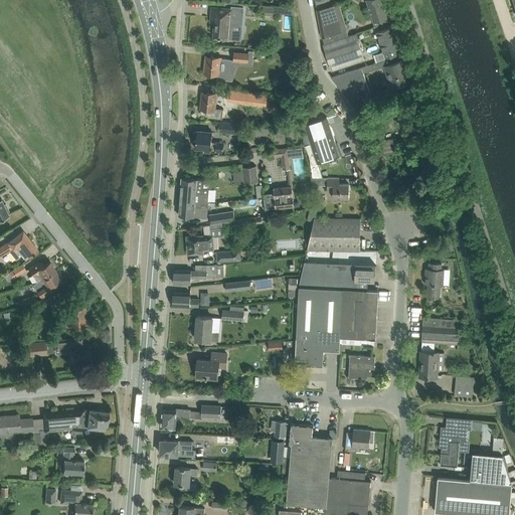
[(316,0),(318,9),(330,5),(335,3),(334,0),(316,0)]
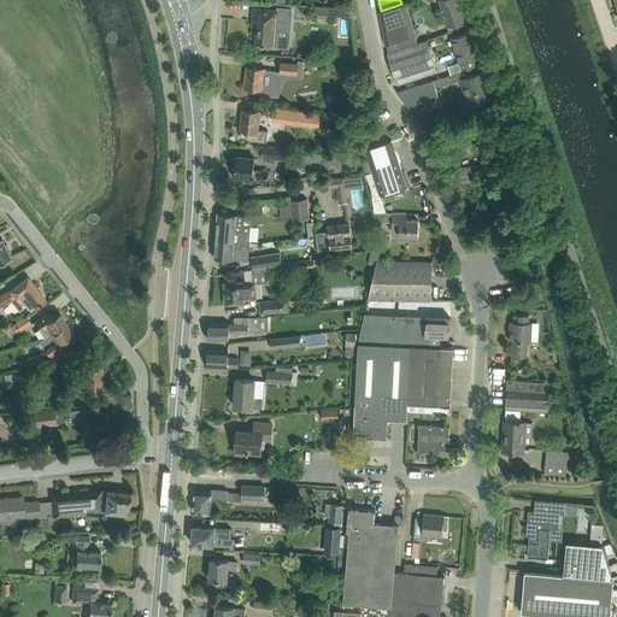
[(439,0),(448,25),(447,27),(448,31),(459,28),(458,23),(466,19),(459,0),(439,0)]
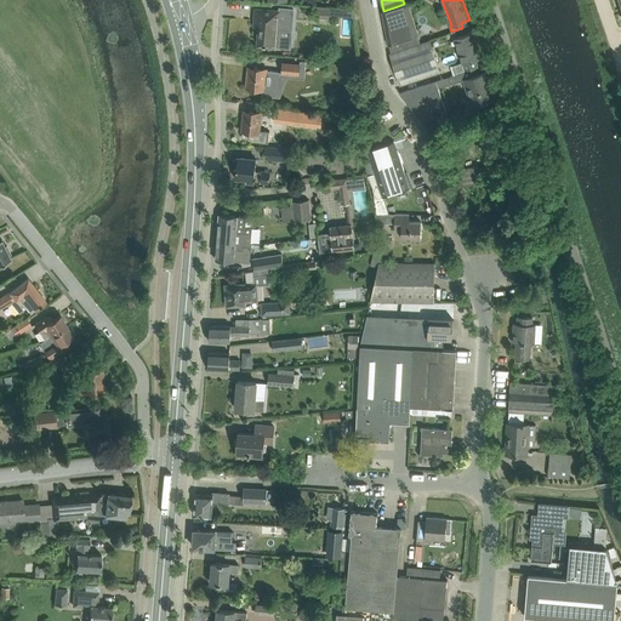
[(383,11),(382,11),(388,45),(389,45),(392,52),(421,43),(419,35),(408,3),(404,4),(398,6),(383,11)]
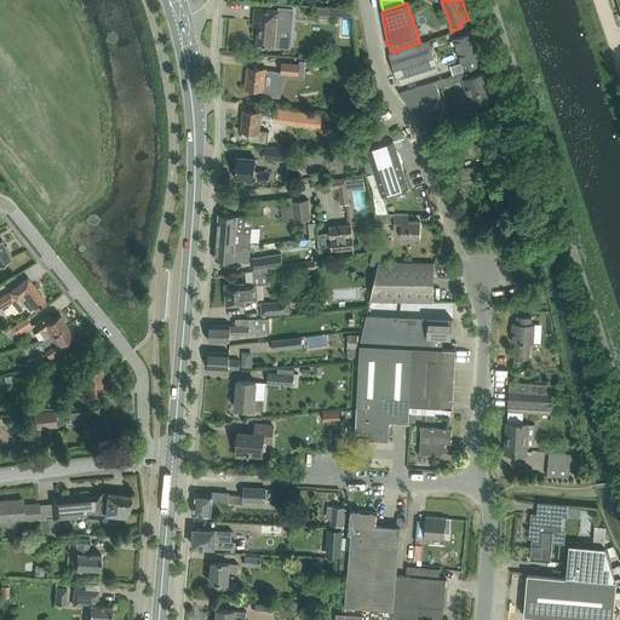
[(256,9),(254,17),(259,17),(257,44),(277,46),(280,10),(256,9)]
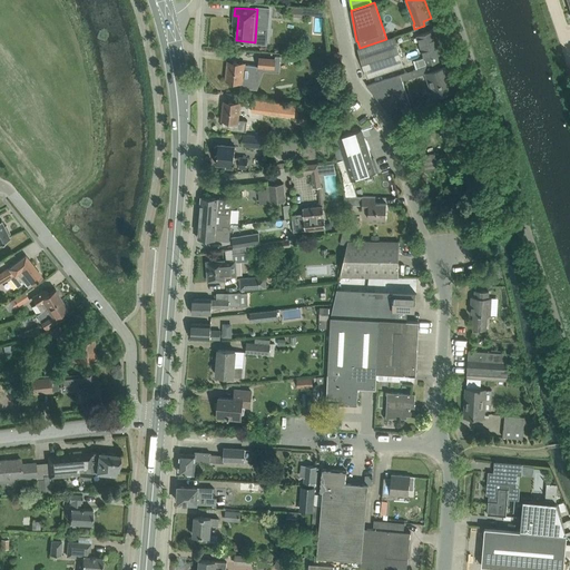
[(304,8),(303,15),(325,17),(324,12),(324,9),(304,8)]
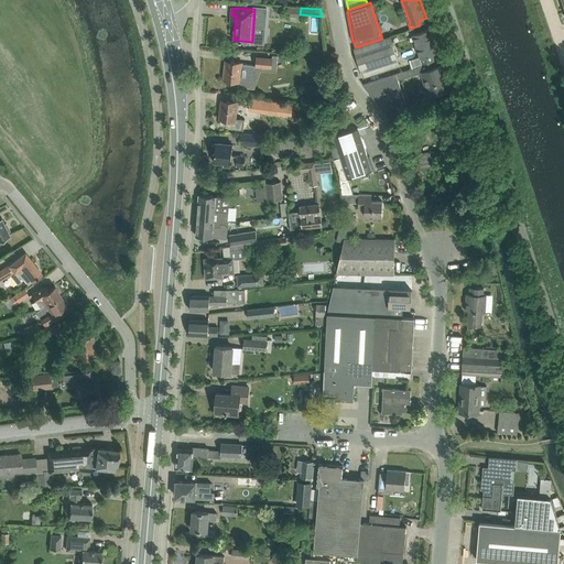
[(430,29),(413,34),(423,64),(435,61),(433,53),(437,52),(430,29)]
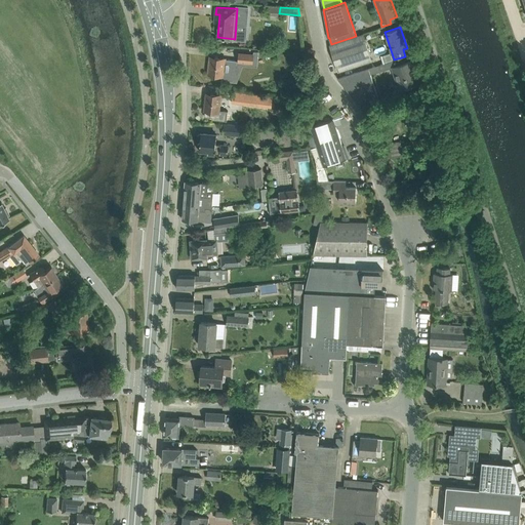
[(331,44),(329,44),(338,72),(372,61),(363,34),(356,36),(331,44)]
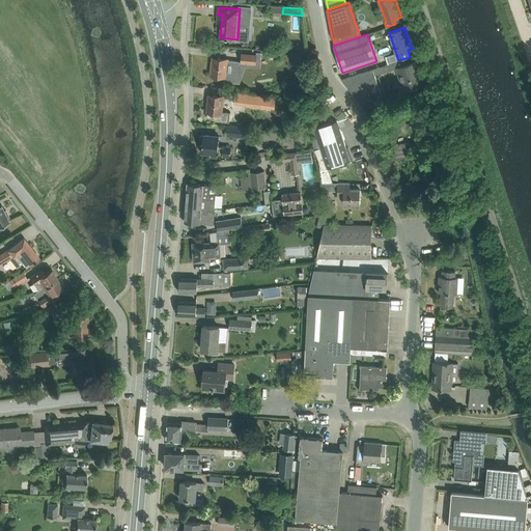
[(242,52),(241,61),(256,62),(257,53),(242,52)]
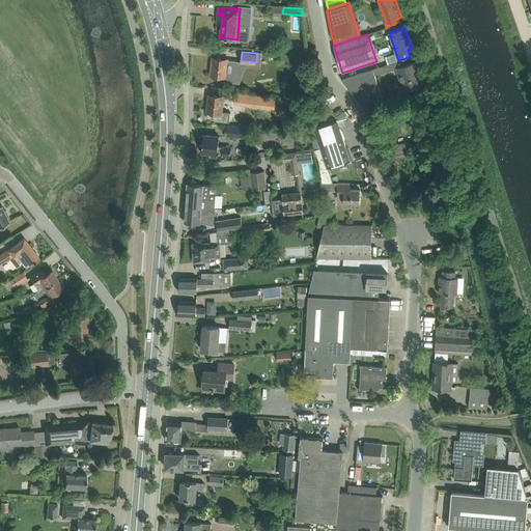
[(213,56),(211,75),(226,77),(228,58),(213,56)]
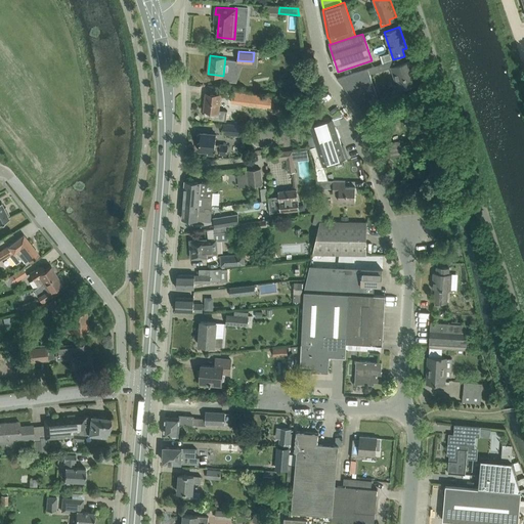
[(393,59),(378,64),(380,71),(391,67),(396,83),(395,84),(396,87),(398,87),(398,89),(399,89),(401,90),(404,88),(404,87),(418,83),(410,60),(400,63),(395,66),(393,59)]
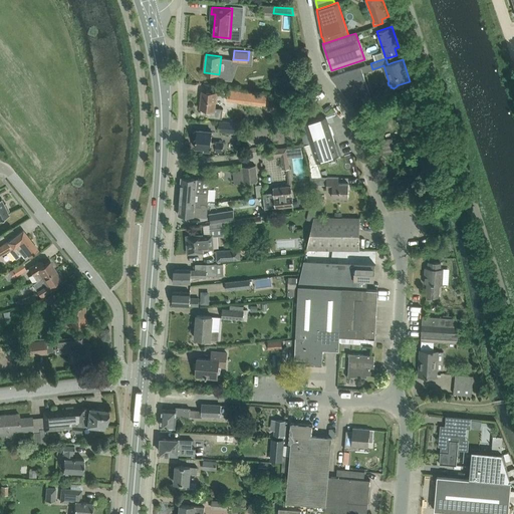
[(330,76),(350,101),(370,95),(361,66),(330,76)]
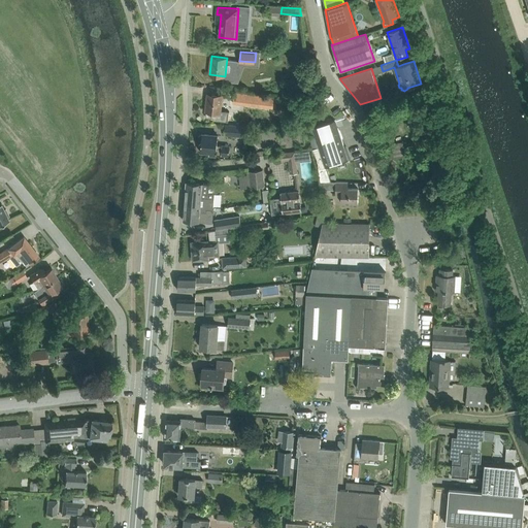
[(234,92),(233,102),(266,106),(268,96),(234,92)]
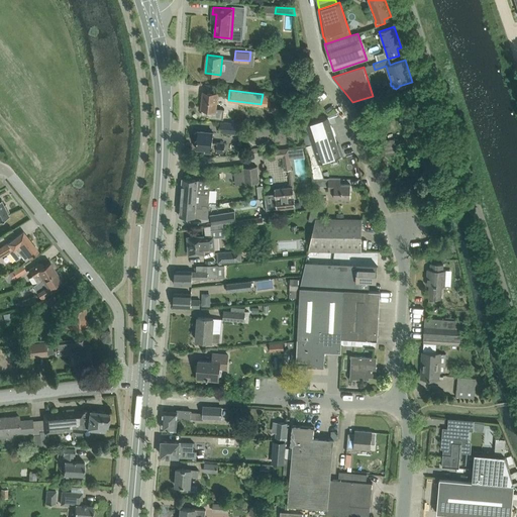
[(209,117),(223,119),(224,109),(216,108),(218,93),(203,91),(201,109),(202,109),(202,114),(209,115),(209,117)]
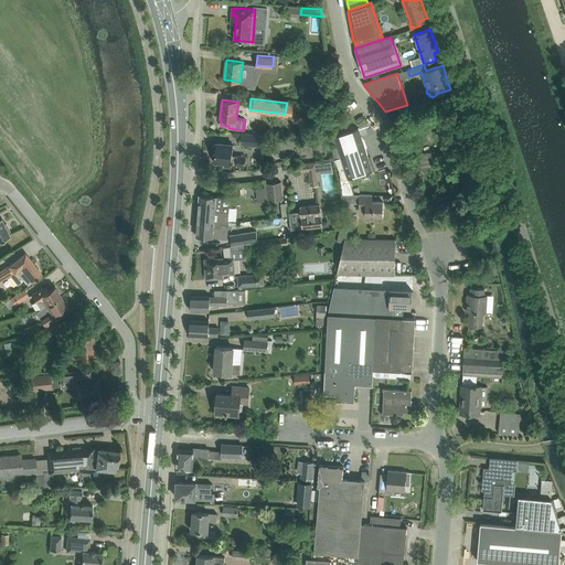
[(359,128),(333,136),(348,179),(373,170),(359,128)]
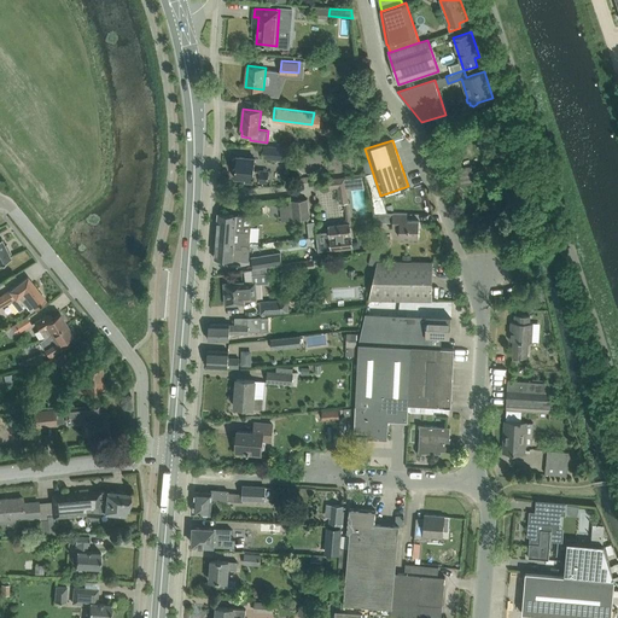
[(263,145),(263,146),(262,158),(286,161),(287,147),(263,145)]
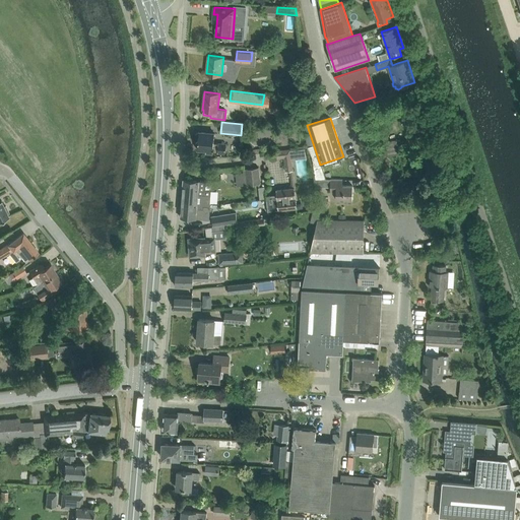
[(225,153),(226,143),(213,142),(214,133),(199,131),(197,148),(206,149),(206,151),(225,153)]
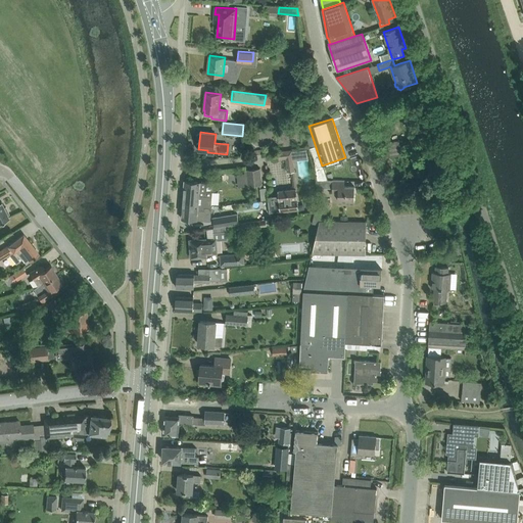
[(398,140),(385,143),(388,157),(401,154),(398,140)]
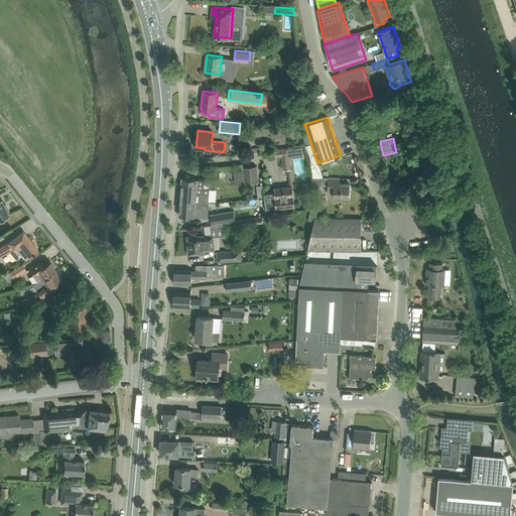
[(282,156),(282,159),(289,158),(288,148),(273,149),(274,157),(282,156)]
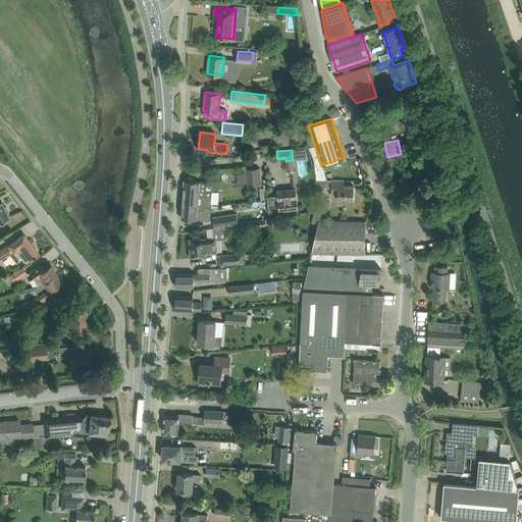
[(260,168),(247,169),(249,186),(261,184),(260,168)]
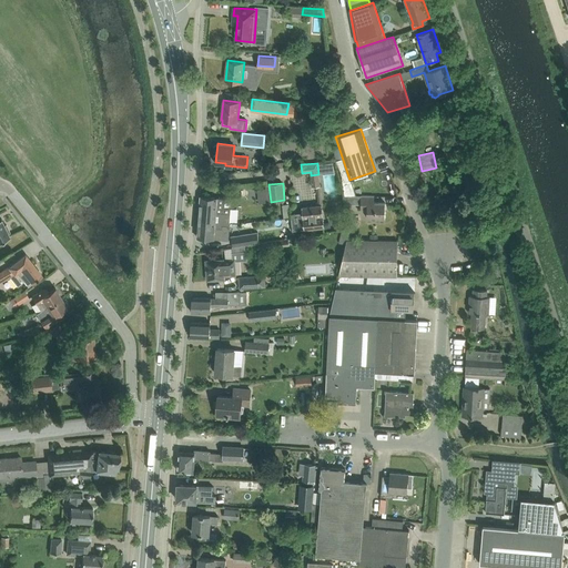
[(374,196),(363,195),(345,195),(345,204),(361,204),(361,210),(367,210),(367,217),(385,219),(385,203),(374,202),(374,196)]
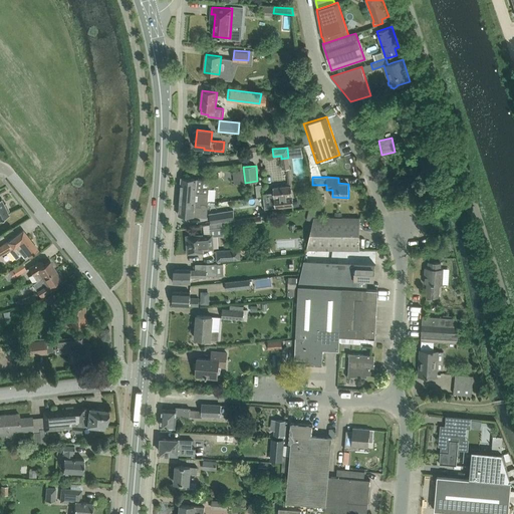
[(181,190),(180,202),(187,203),(187,205),(195,206),(201,206),(201,204),(208,204),(208,202),(209,193),(209,190),(209,188),(204,188),(204,179),(197,179),(183,178),(182,178),(181,190)]
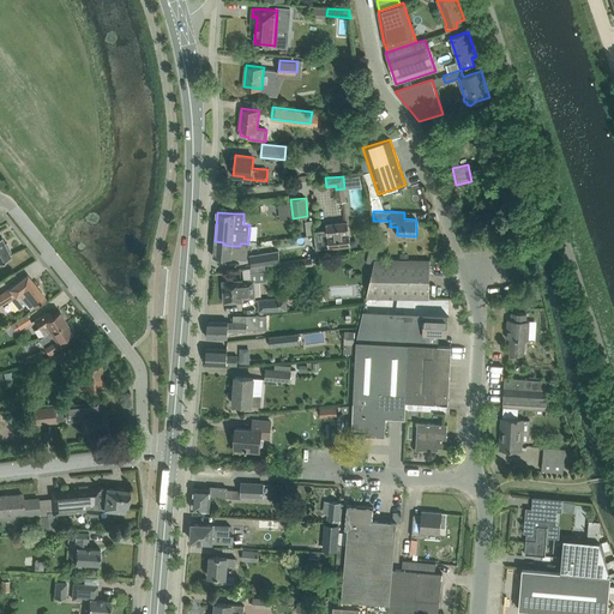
[(321,230),(314,232),(315,244),(317,250),(350,245),(349,233),(348,221),(326,223),(327,230),(321,230)]
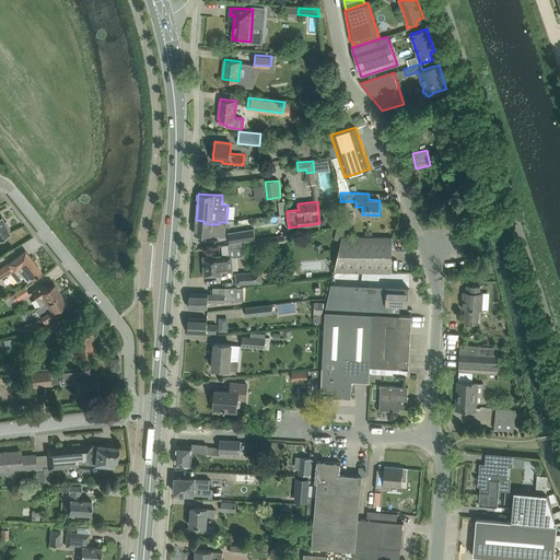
[(0,236),(10,233),(9,230),(10,229),(7,221),(4,222),(1,216),(0,216),(0,236)]
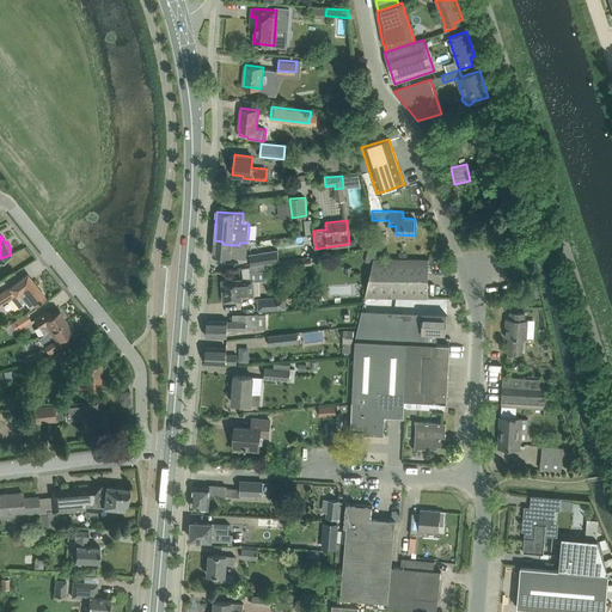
[(214,240),(213,256),(225,257),(231,257),(238,258),(238,257),(246,258),(246,249),(248,243),(239,243),(239,245),(232,245),(222,244),(222,242),(214,240)]
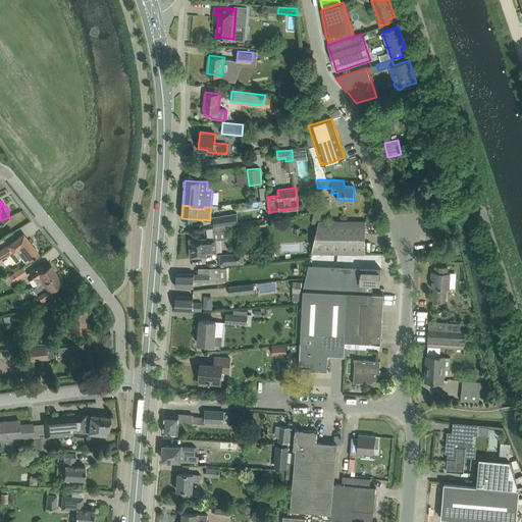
[(318,223),(312,253),(355,254),(365,254),(365,221),(355,221),(347,220),(340,220),(325,220),(327,212),(321,210),(319,220),(318,223)]
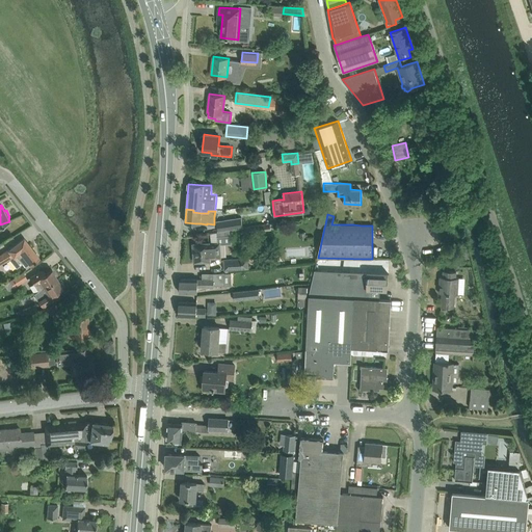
[(216,220),(217,231),(243,228),(242,217),(216,220)]
